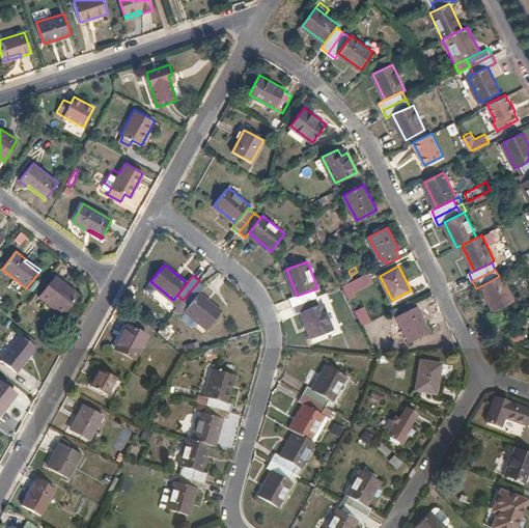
[(501,275),(499,276),(482,285),(495,310),(514,301),(501,275)]
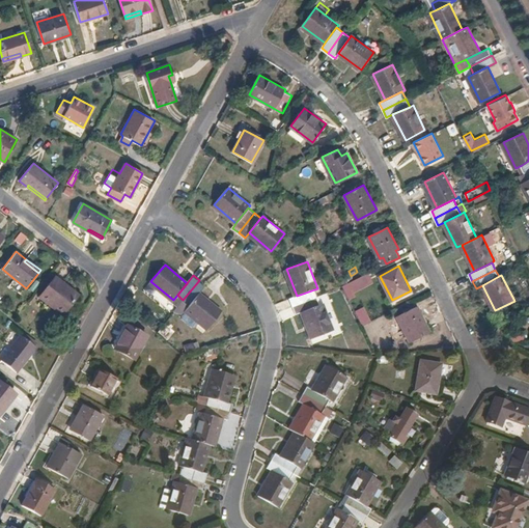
[(51,301),(64,311),(79,294),(56,276),(39,297),(49,303),(51,301)]
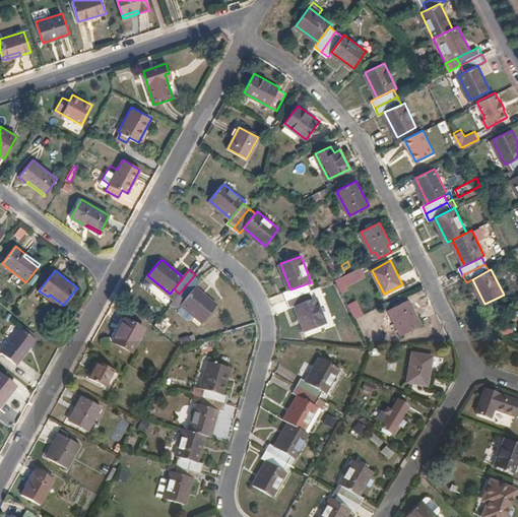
[(359,275),(355,271),(339,279),(341,284),(359,275)]
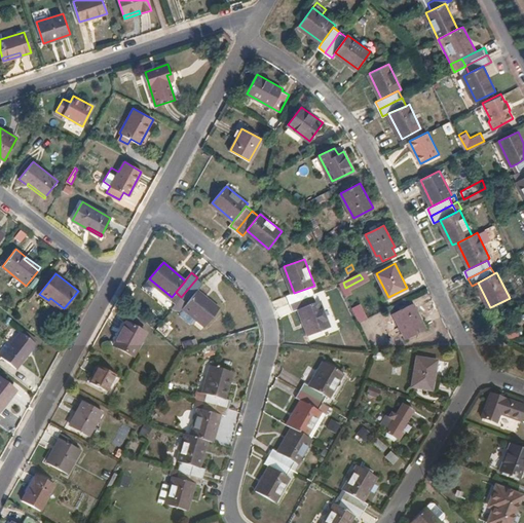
[(25,285),(14,276),(10,283),(21,291),(25,285)]
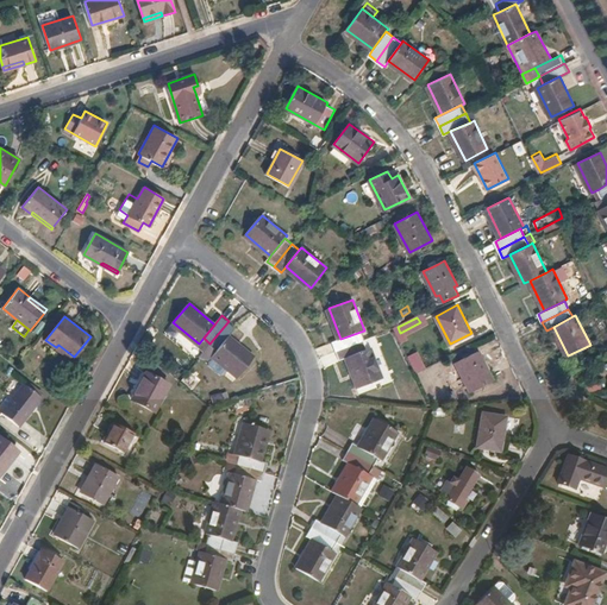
[(229,335),(235,327),(229,321),(210,344),(217,350),(229,335)]
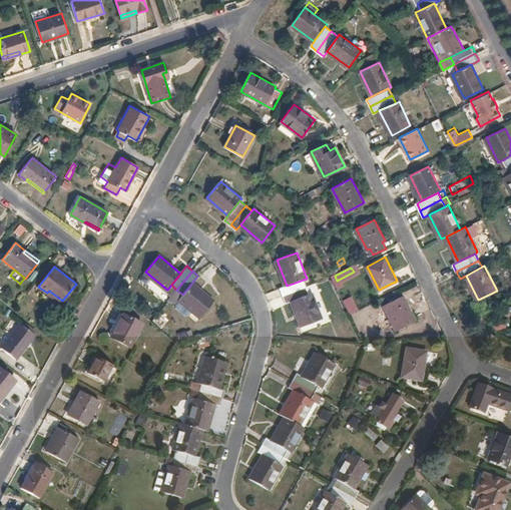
[(284,295),(307,286),(304,280),(287,286),(281,288),(284,295)]
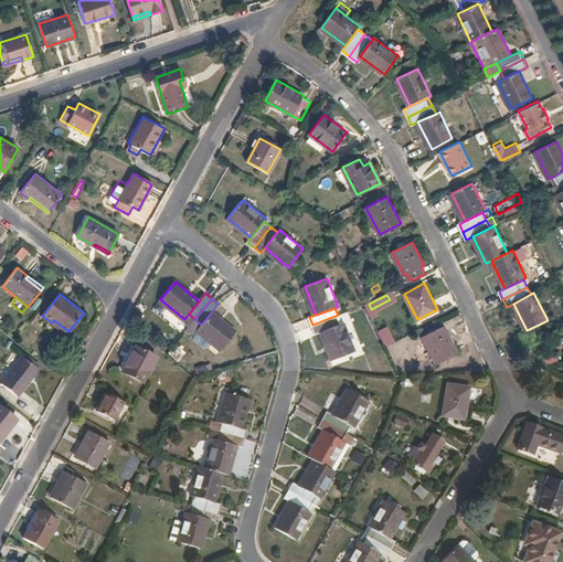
[(235,331),(212,311),(201,325),(198,330),(221,349),(235,331)]
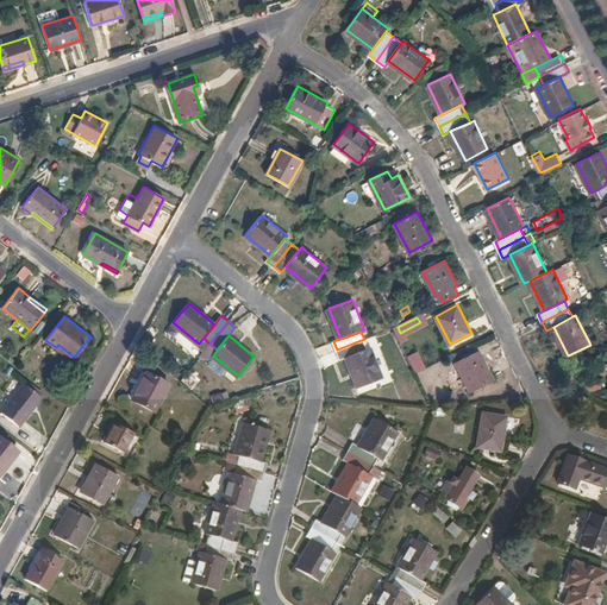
[(205,350),(210,344),(204,338),(199,344),(205,350)]
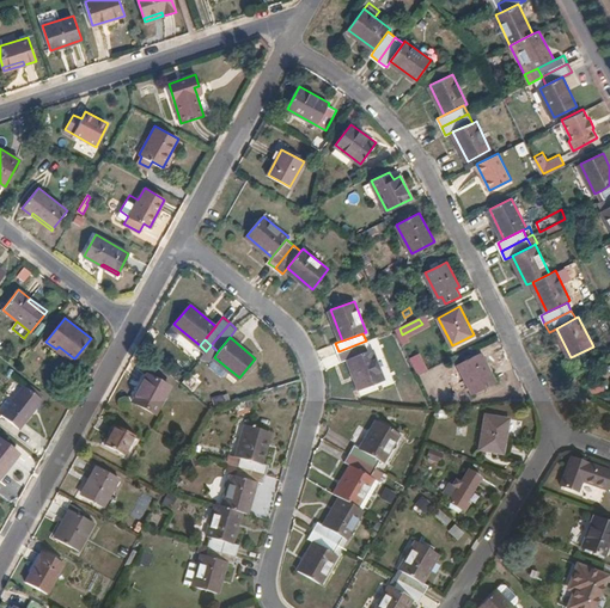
[(348,357),(370,350),(366,341),(339,351),(341,360),(348,357)]
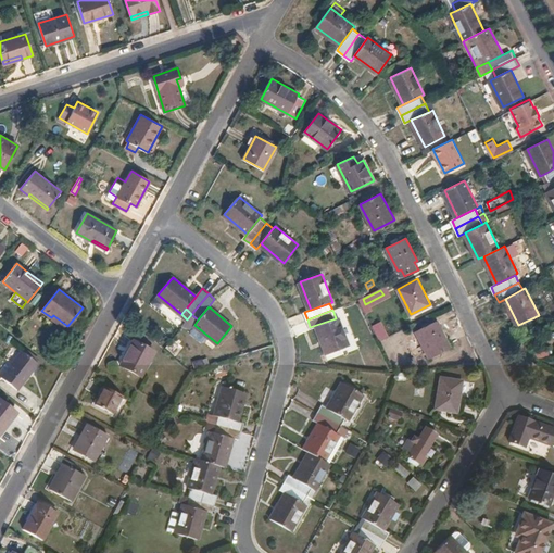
[(66,329),(67,326),(53,315),(51,317),(66,329)]
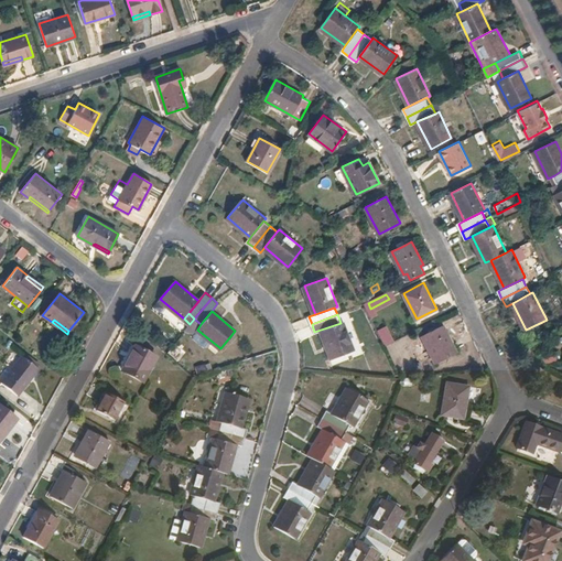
[(343,322),(341,323),(321,330),(332,358),(354,349),(343,322)]
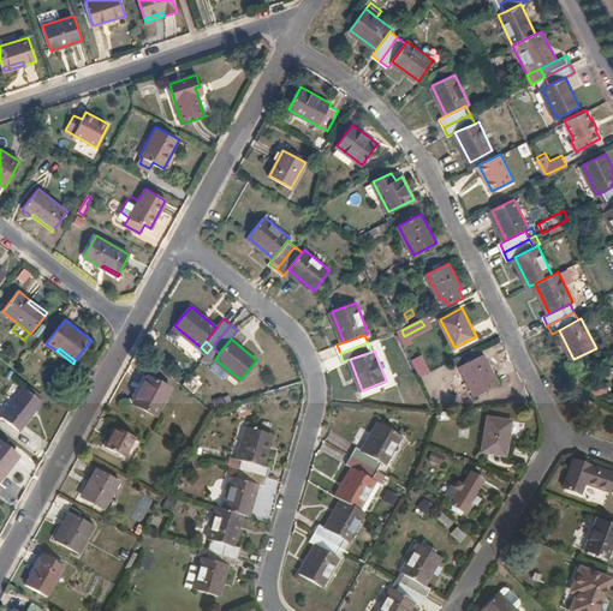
[(423,352),(412,357),(420,373),(432,369),(423,352)]
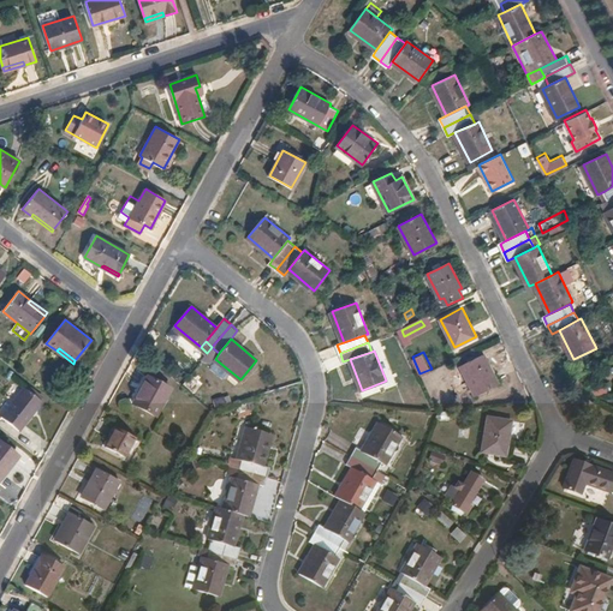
[(476,395),(499,384),(489,365),(491,365),(484,354),(460,365),(476,395)]
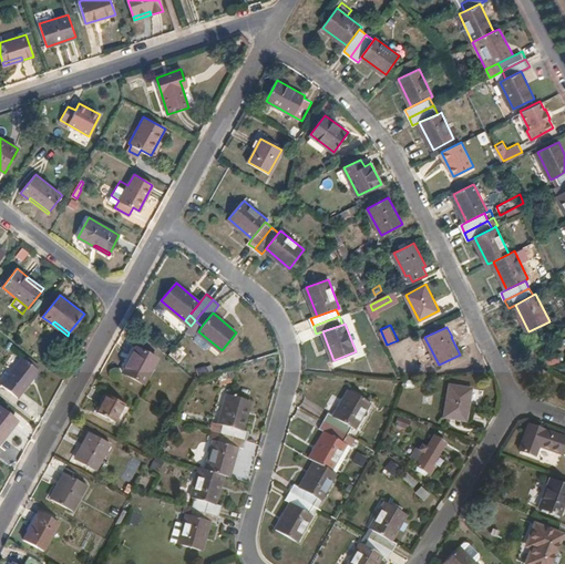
[(162,348),(167,355),(175,345),(168,339),(162,348)]
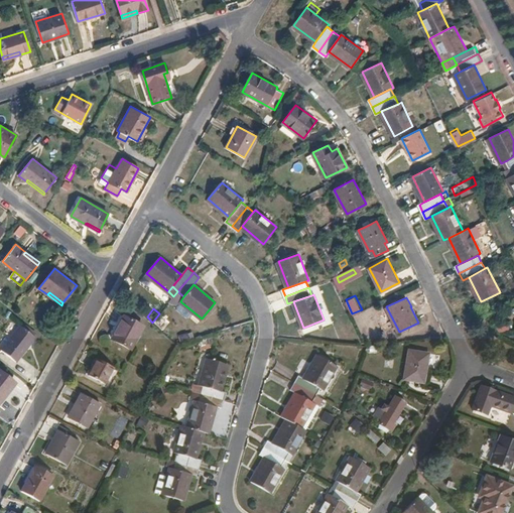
[(131,349),(143,326),(124,314),(112,338),(131,349)]
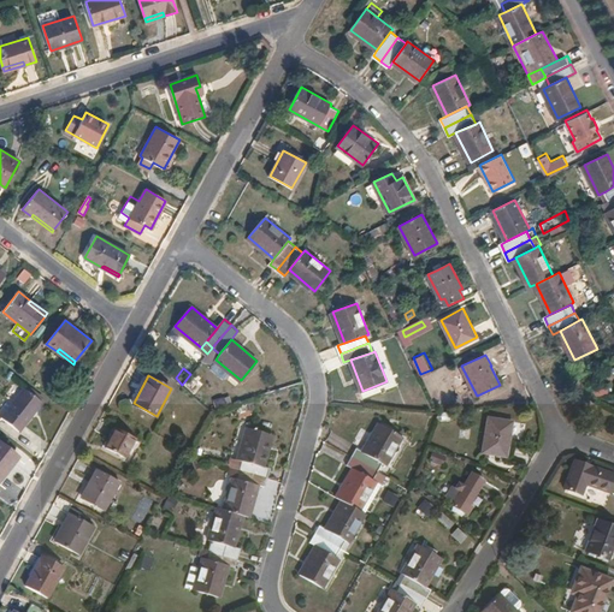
[(608,379),(592,380),(595,393),(609,392),(608,379)]
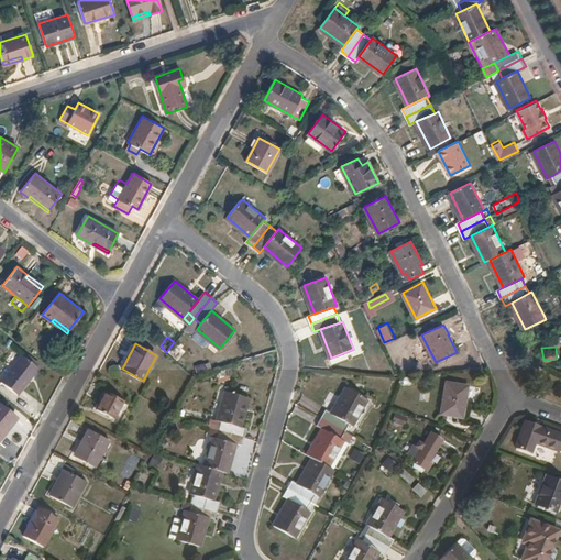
[(24,357),(37,366),(40,364),(26,353),(24,357)]
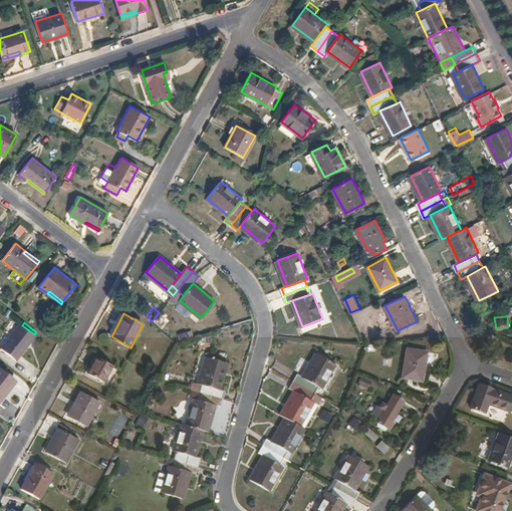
[(35,335),(34,334),(22,325),(20,323),(2,348),(17,359),(35,335)]
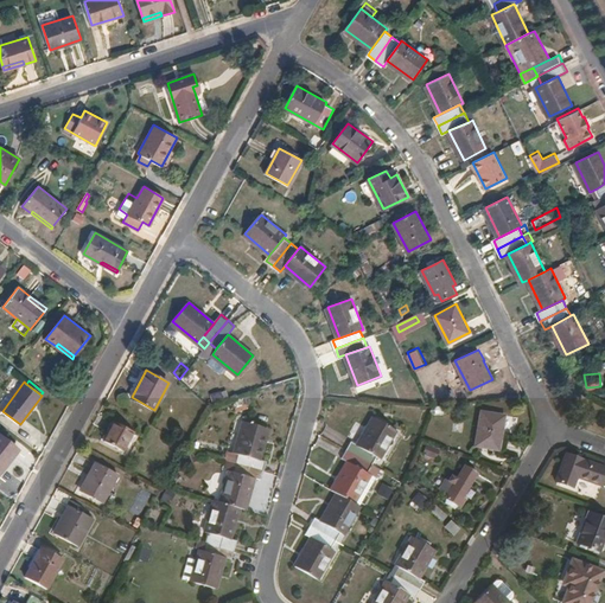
[(501,448),(507,414),(483,410),(477,443),(501,448)]
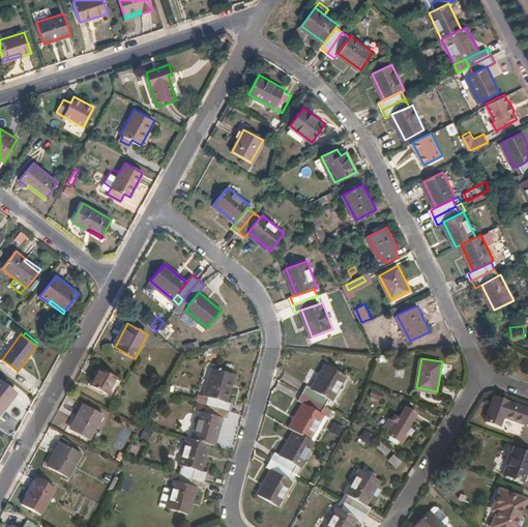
[(313,388),(329,398),(331,400),(346,375),(327,363),(313,388)]
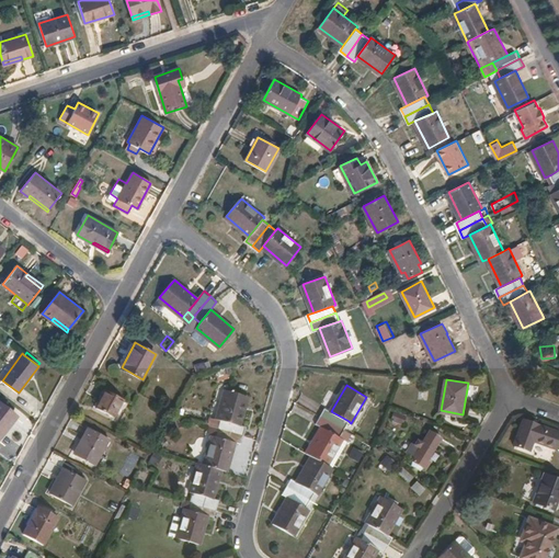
[(114,417),(124,398),(107,389),(97,407),(114,417)]
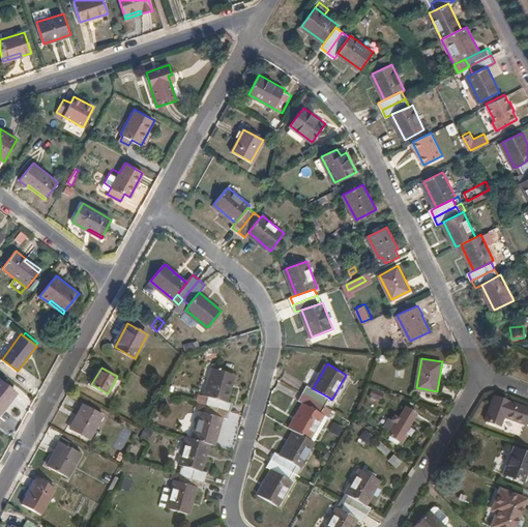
[(209,396),(227,401),(235,374),(217,368),(214,368),(206,394),(209,396)]
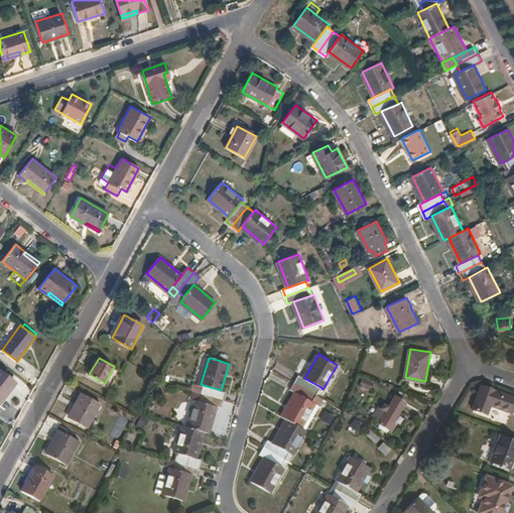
[(0,401),(15,382),(0,371),(0,401)]
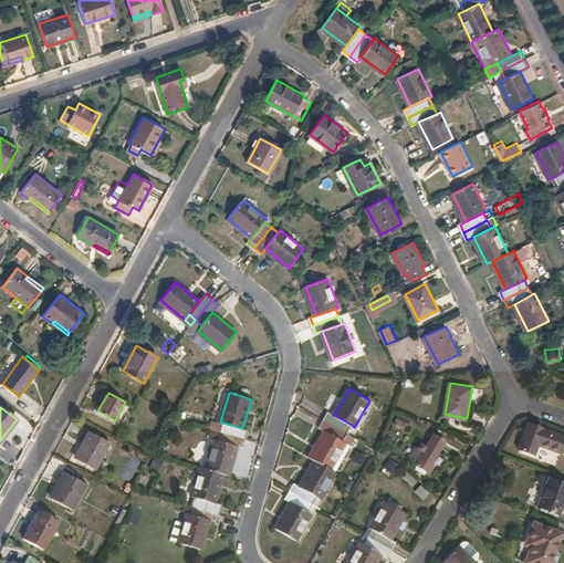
[(324,419),(347,433),(352,425),(334,415),(330,412),(324,419)]
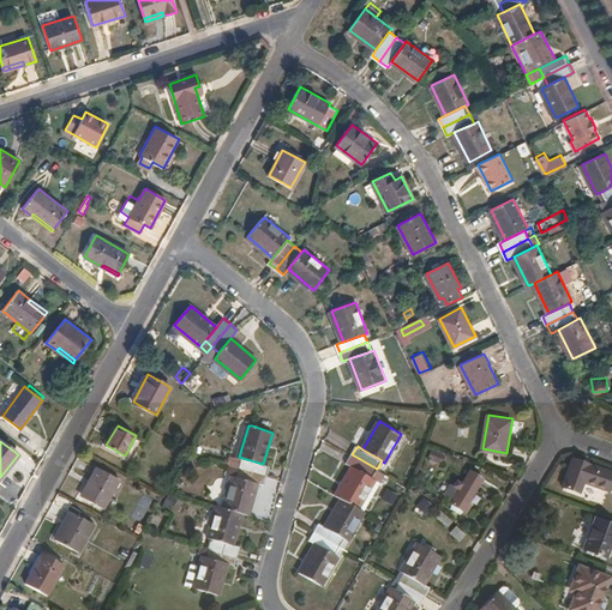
[(449,456),(433,448),(431,454),(433,456),(432,458),(447,464),(449,456)]
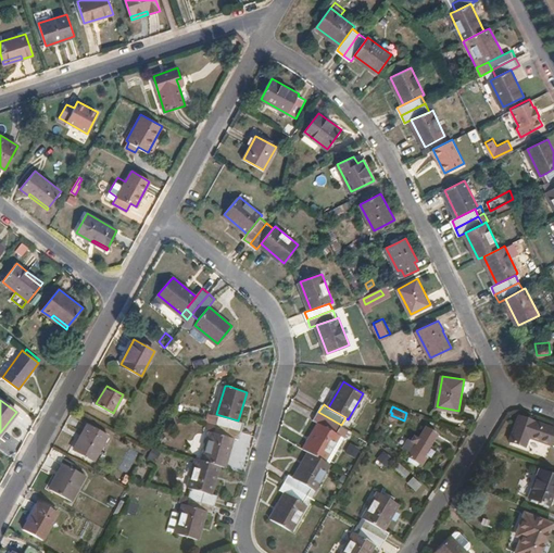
[(19,415),(16,412),(0,432),(0,437),(1,438),(19,415)]
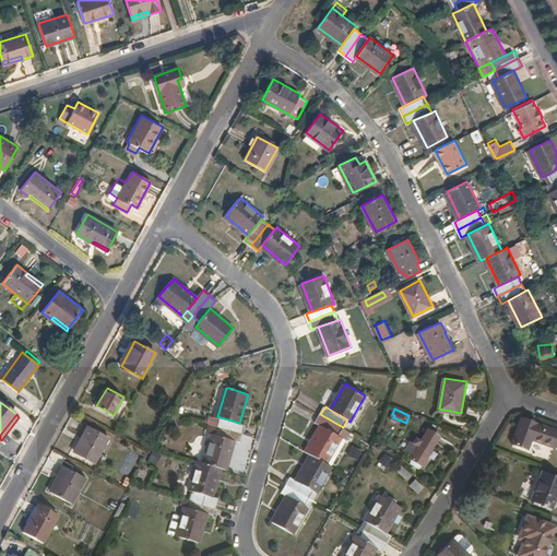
[(322,425),(339,435),(343,427),(320,414),(316,421),(322,425)]
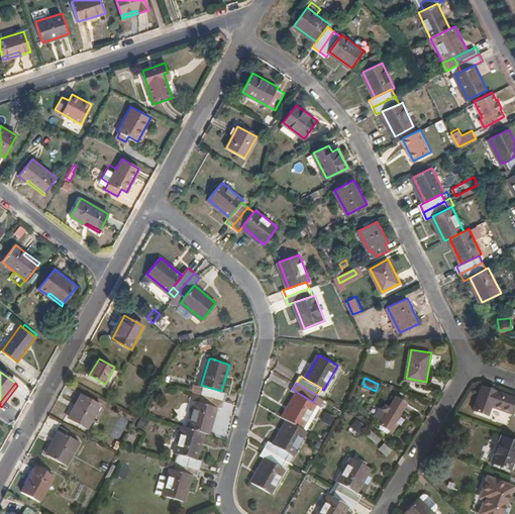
[(193,391),(201,394),(204,386),(201,385),(195,384),(193,391)]
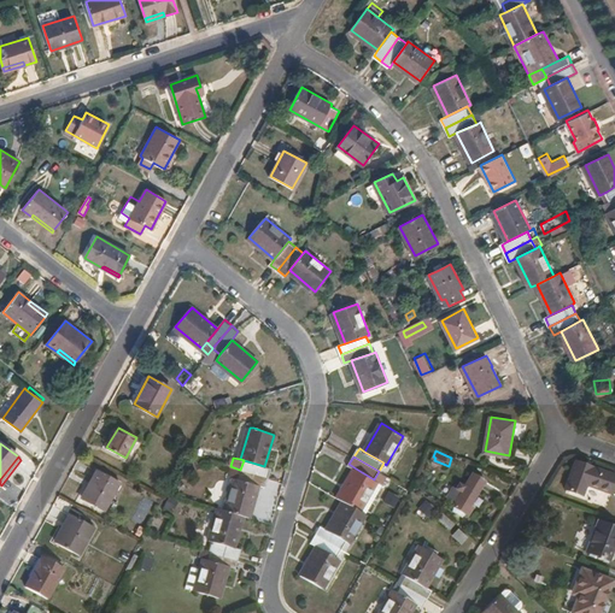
[(614,491),(614,471),(578,459),(567,487),(585,493),(589,483),(614,491)]
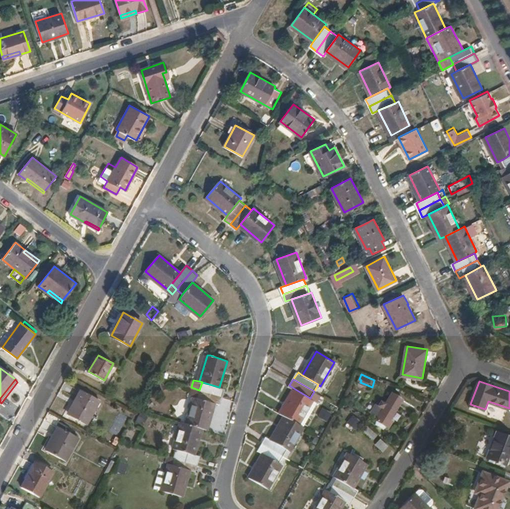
[(199,390),(223,397),(225,388),(219,387),(202,382),(199,390)]
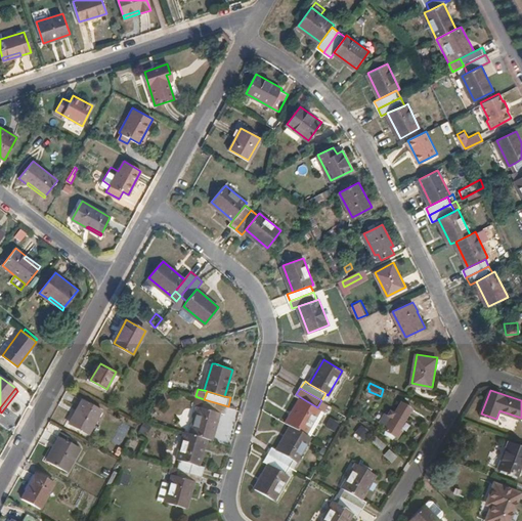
[(202,406),(204,399),(196,396),(193,403),(200,405),(202,406)]
